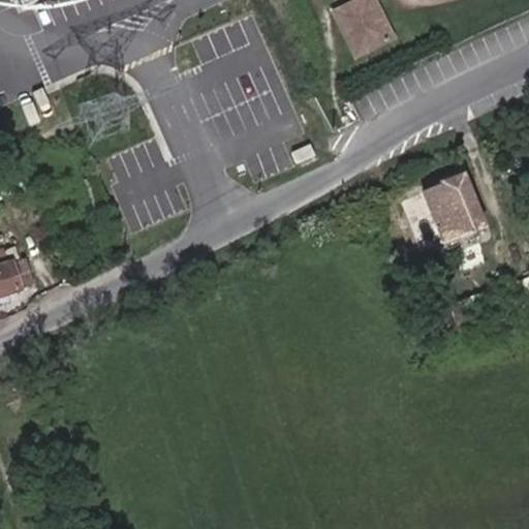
[(389,44),(369,0),(368,0),(362,3),(381,48),(389,44)]
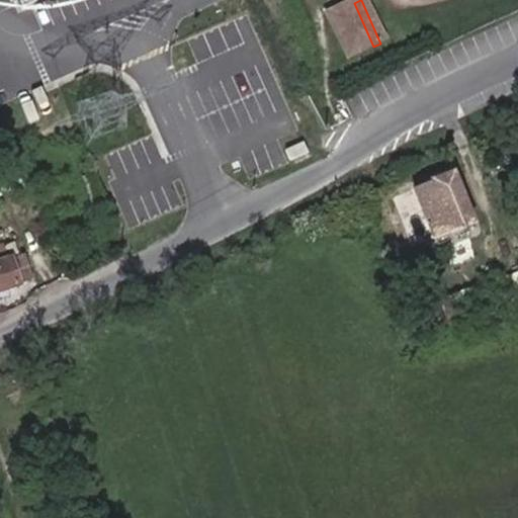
[(354,3),(325,16),(344,60),(373,47),(354,3)]
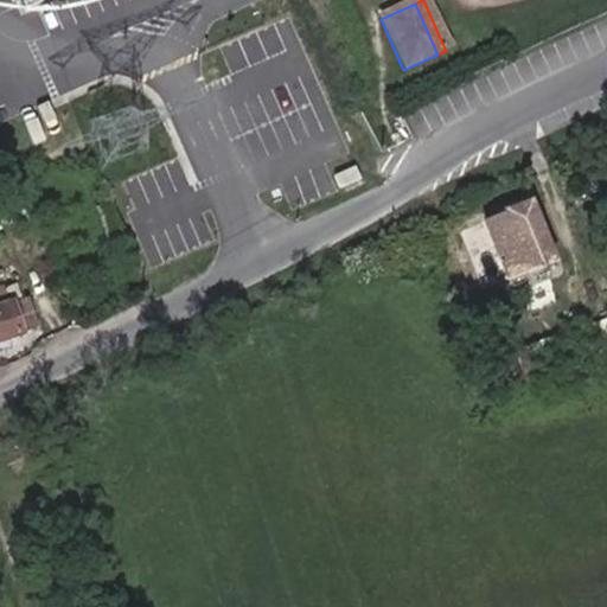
[(12,177),(0,180),(0,187),(5,199),(19,193),(12,177)]
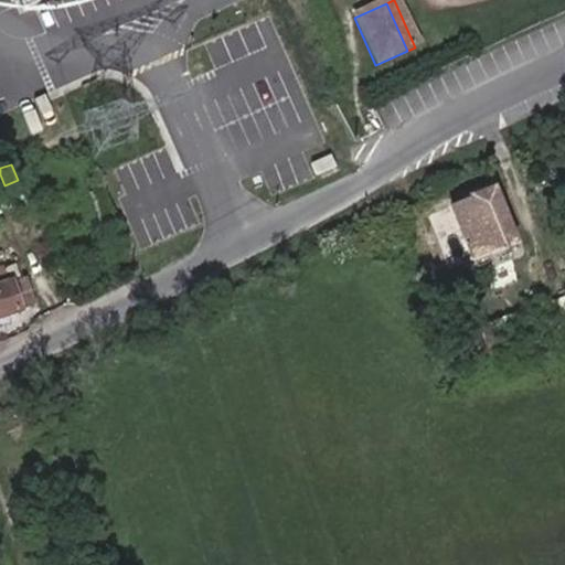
[(0,174),(0,210),(12,205),(4,185),(0,174)]
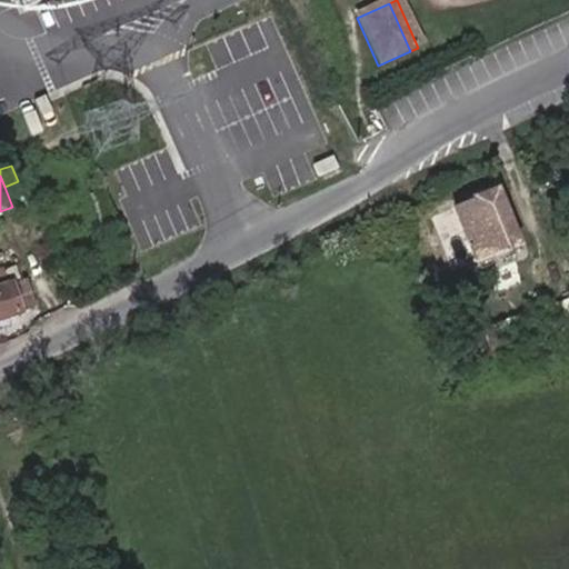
[(489,192),(448,209),(470,266),(511,250),(489,192)]
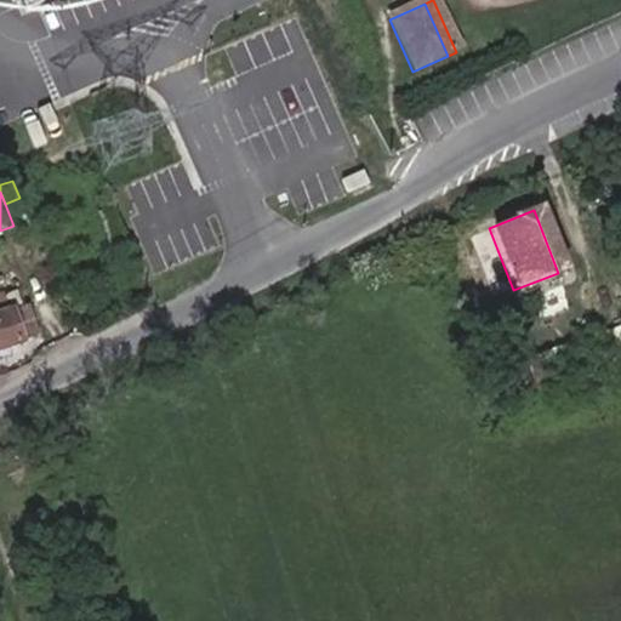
[(0,312),(10,309),(6,295),(0,295),(0,312)]
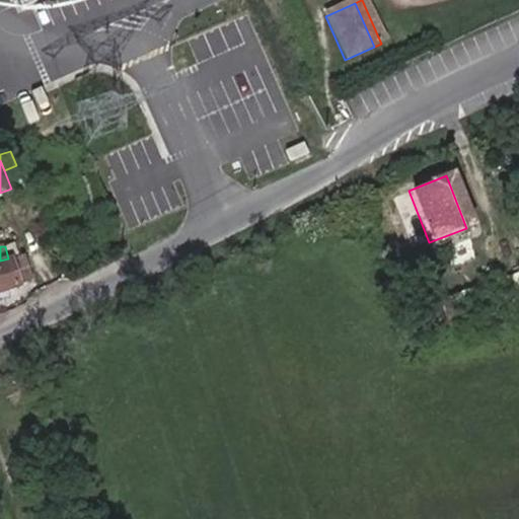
[(0,261),(0,293),(21,287),(19,282),(30,279),(25,260),(12,263),(11,257),(8,258),(0,261)]
